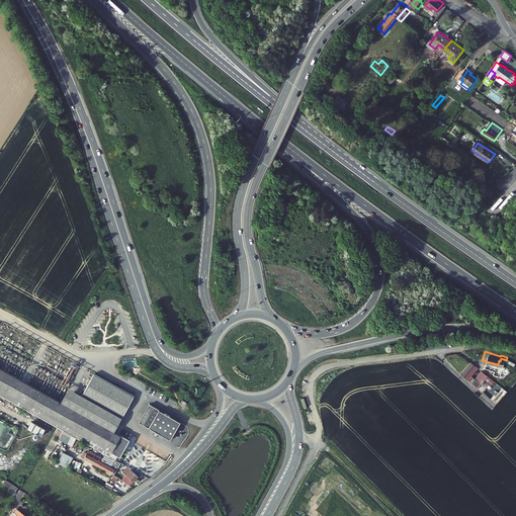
[(499,360),(498,364),(482,360),(481,363),(491,366),(489,370),(496,372),(497,368),(501,369),(504,369),(504,367),(502,364),(499,363),(500,361),(499,360)]
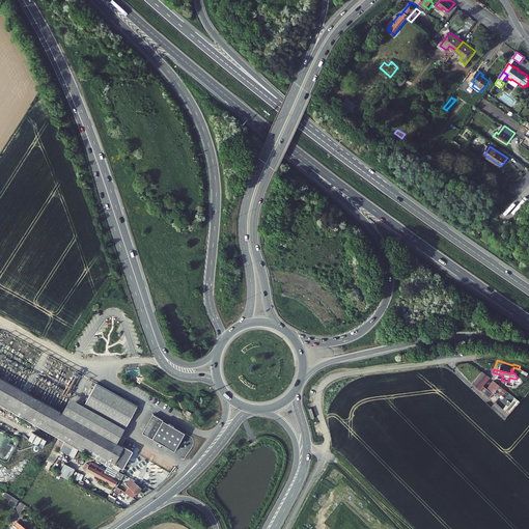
[(478,390),(483,383),(481,382),(485,376),(478,370),(469,384),(478,390)]
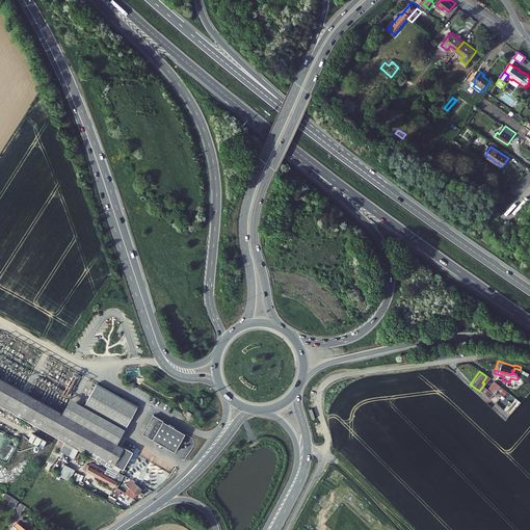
[(44,402),(0,378),(0,403),(58,436),(106,464),(116,469),(118,470),(121,467),(122,468),(131,454),(116,445),(60,414),(43,403),(44,402)]
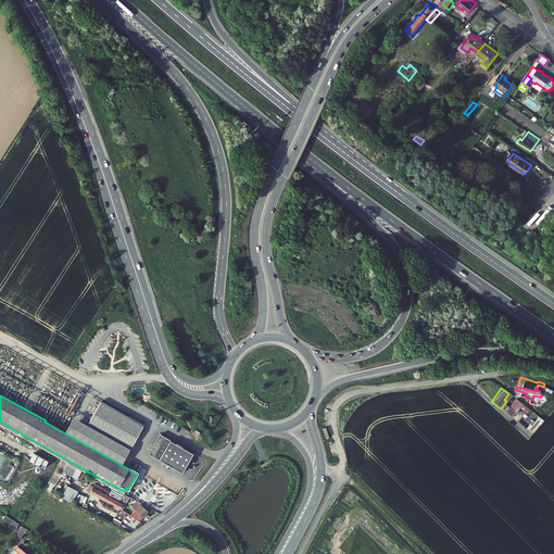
[(501,408),(510,415),(516,406),(523,412),(527,406),(513,397),(508,402),(506,401),(501,408)]
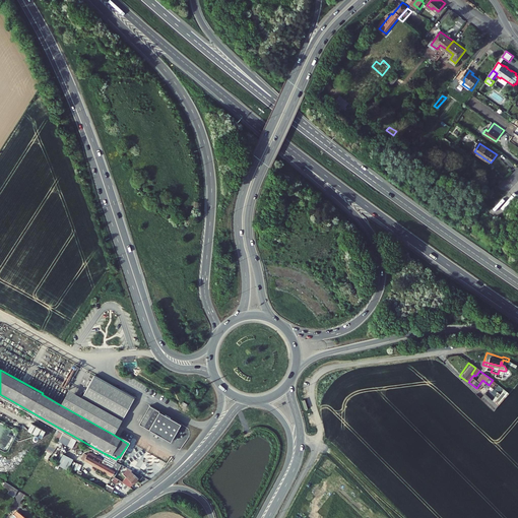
[(134,398),(94,377),(81,398),(122,422),(134,398)]
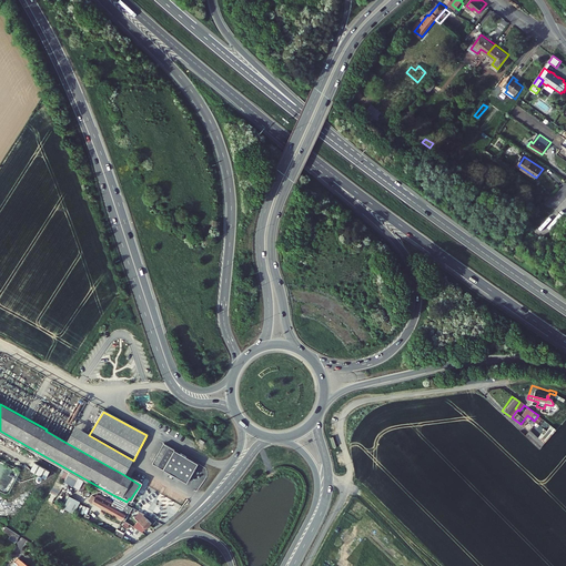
[(526,428),(522,433),(537,447),(554,427),(547,422),(544,427),(542,425),(535,434),(526,428)]
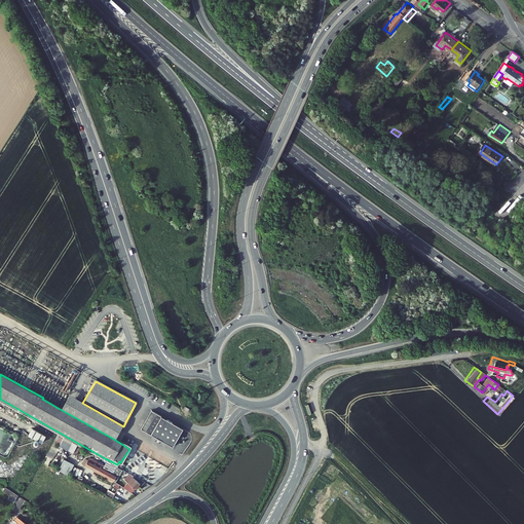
[(82,403),(68,395),(60,409),(115,440),(123,426),(82,403)]
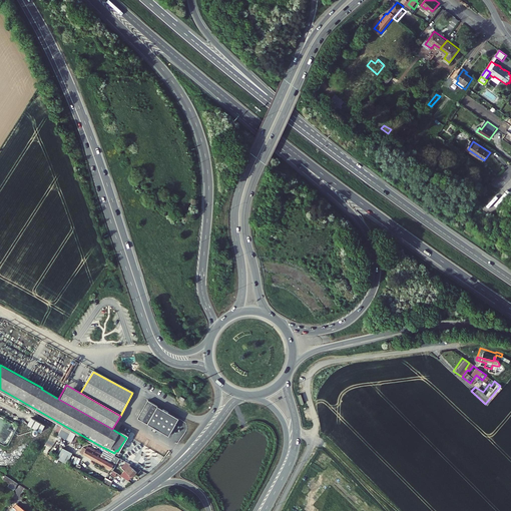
[(178,419),(148,401),(137,418),(153,428),(152,429),(156,431),(156,430),(168,437),(178,419)]
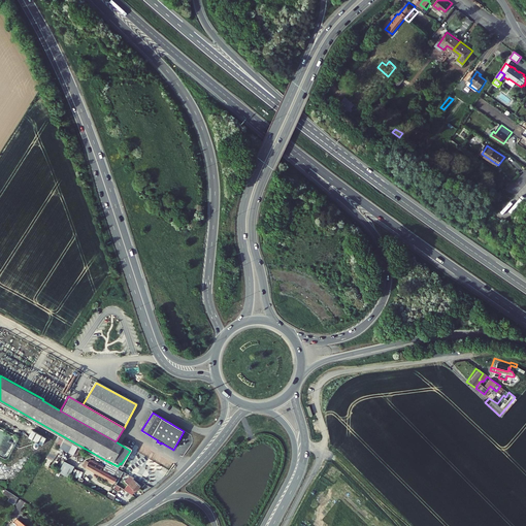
[(36,438),(40,441),(45,432),(31,425),(26,433),(36,438)]
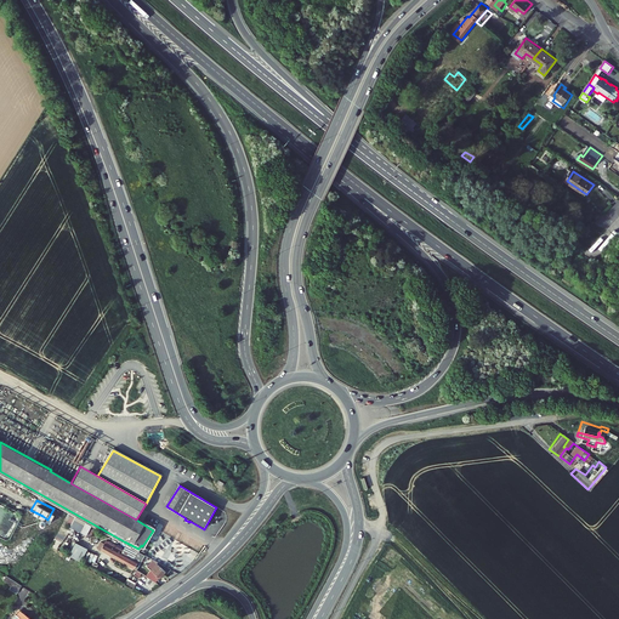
[(57,528),(51,537),(58,541),(64,533),(57,528)]
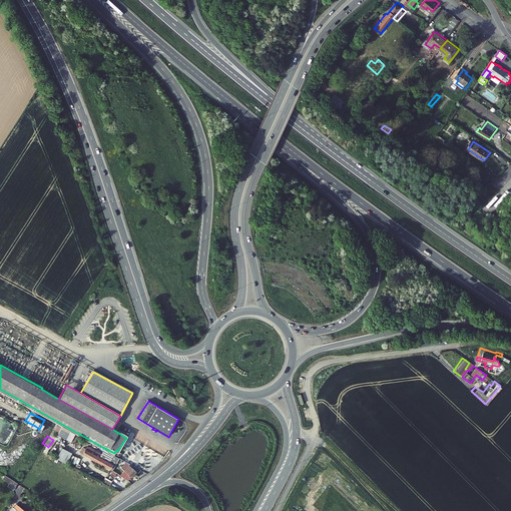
[(130,438),(123,452),(131,456),(130,458),(146,465),(148,462),(147,462),(148,459),(152,461),(153,458),(155,458),(158,452),(130,438)]
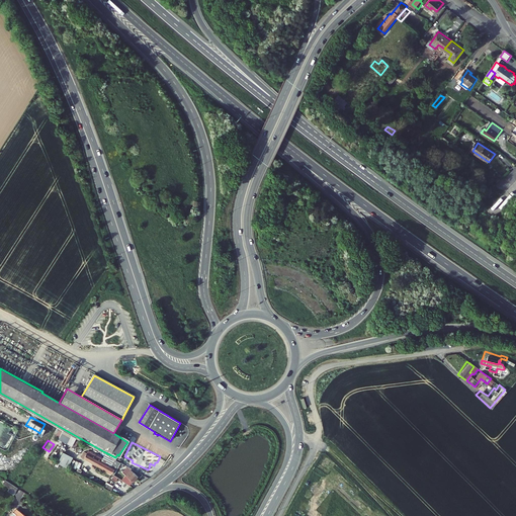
[(61,449),(57,460),(67,464),(71,453),(61,449)]
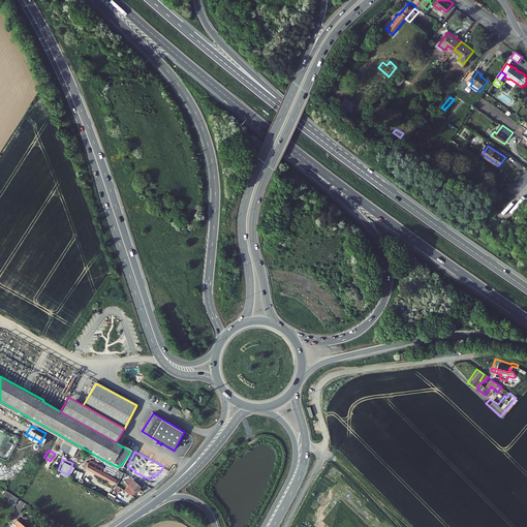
[(101,467),(88,460),(84,466),(113,482),(117,475),(112,473),(101,467)]
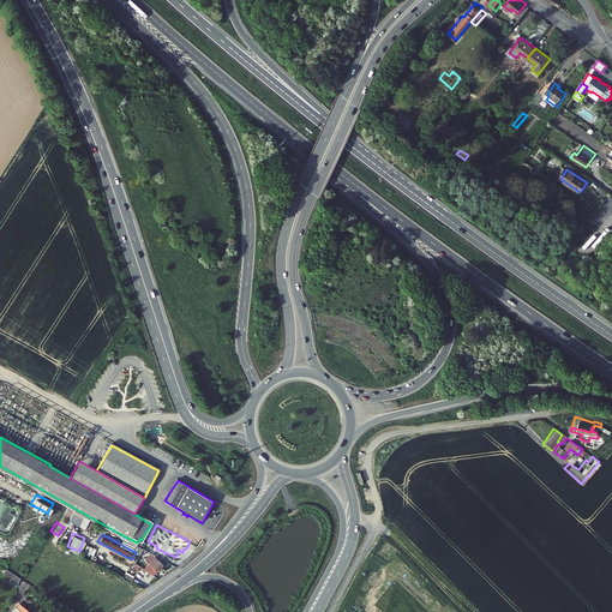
[(123,535),(118,543),(130,550),(135,541),(123,535)]
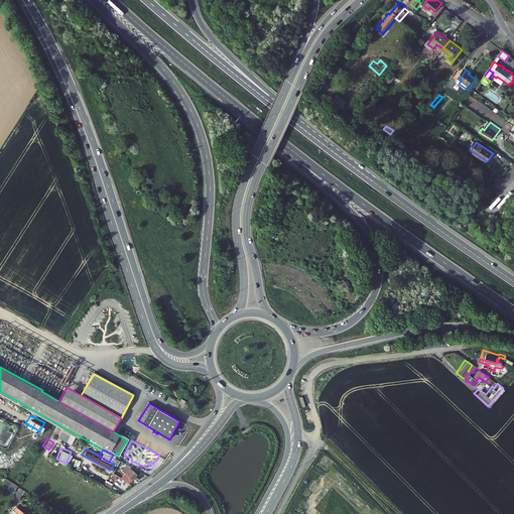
[(140,470),(119,459),(118,462),(125,466),(121,469),(129,477),(135,473),(137,474),(140,470)]
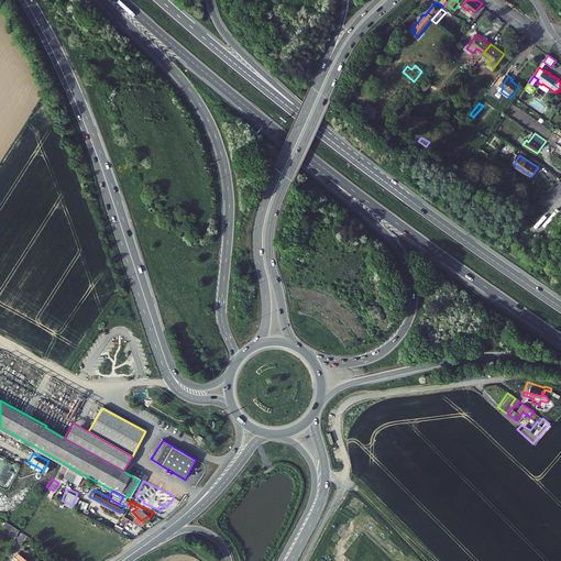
[(19,528),(4,519),(2,524),(10,528),(8,531),(14,536),(19,528)]
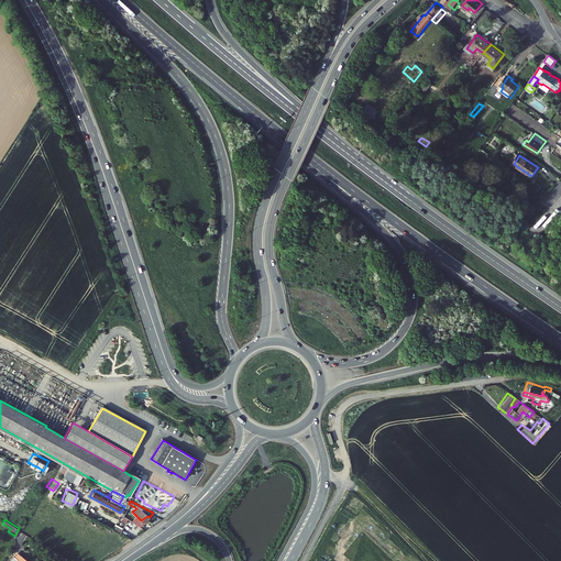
[(13,550),(11,550),(6,560),(7,560),(24,560),(28,557),(18,550),(19,549),(15,547),(13,550)]
